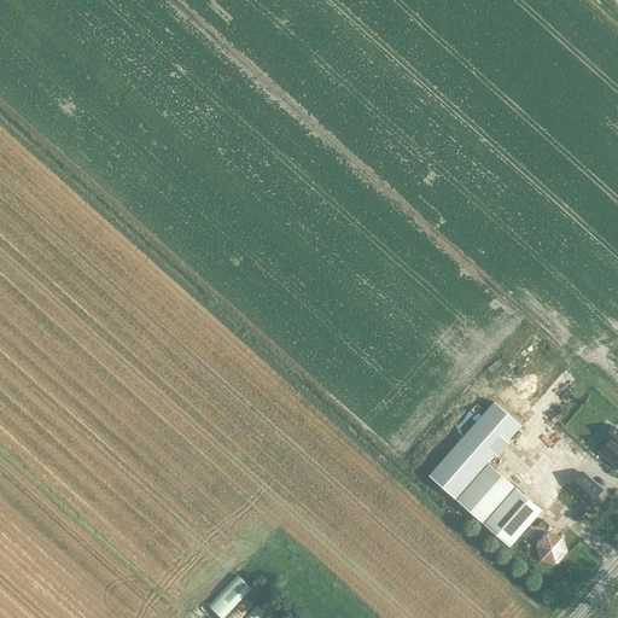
[(426,468),(456,499),(489,462),(524,423),(493,394),(426,468)]
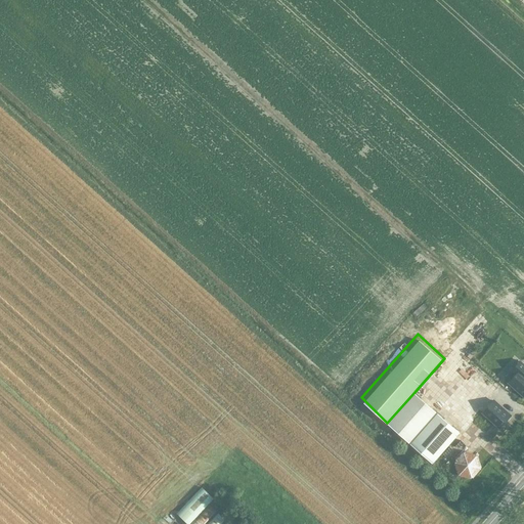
[(471,405),(498,375),(481,359),(453,390),(471,405)]
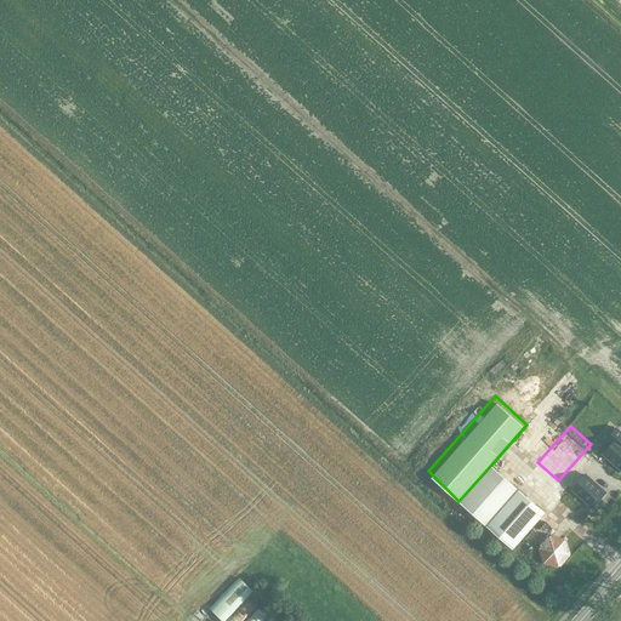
[(620,432),(616,428),(605,440),(610,445),(602,455),(620,471),(620,432)]
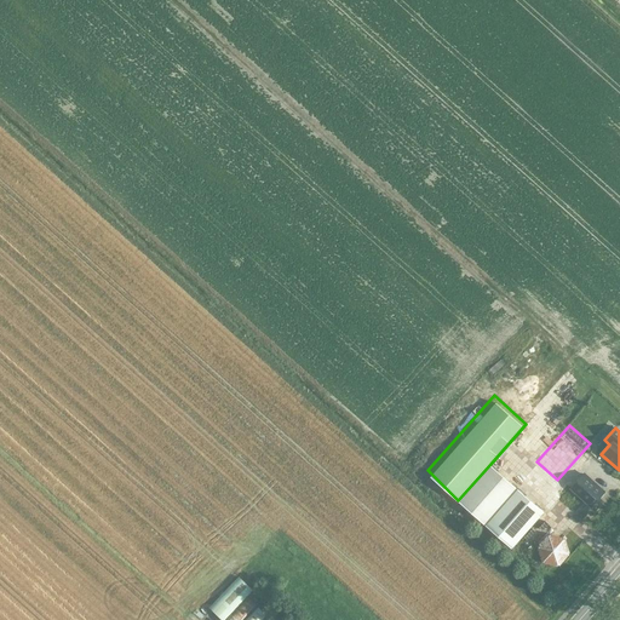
[(458,500),(486,524),(517,488),(491,464),(458,500)]
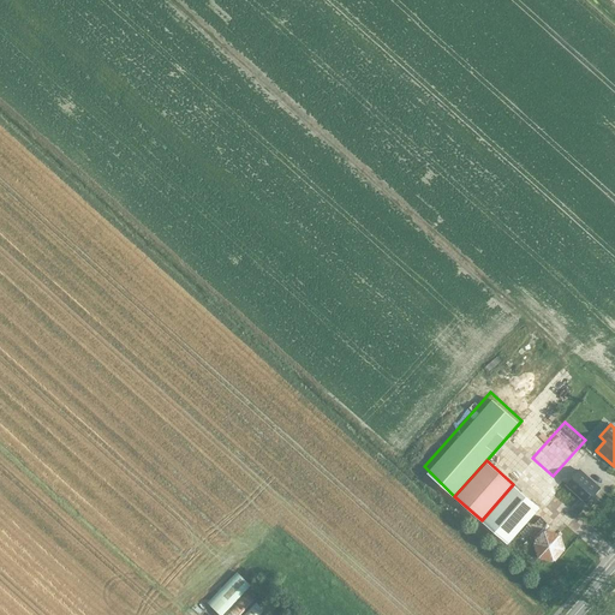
[(599,488),(579,469),(566,484),(586,502),(599,488)]
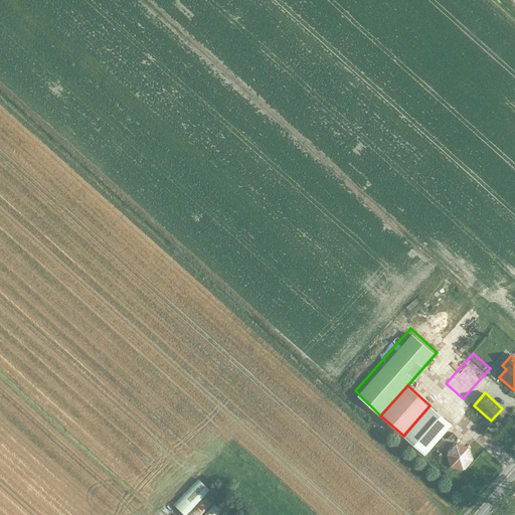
[(452,425),(431,406),(404,437),(425,456),(452,425)]
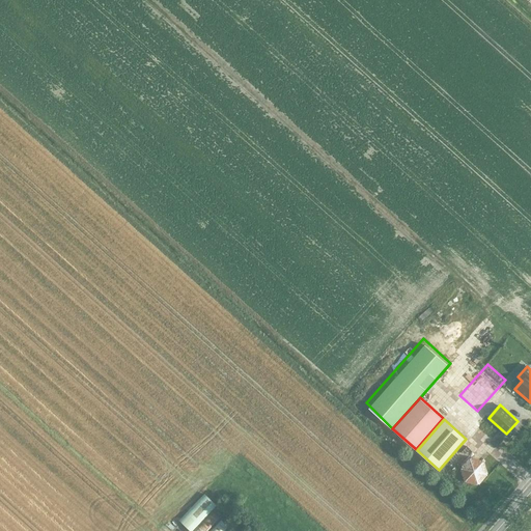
[(459,474),(479,485),(491,466),(471,454),(459,474)]
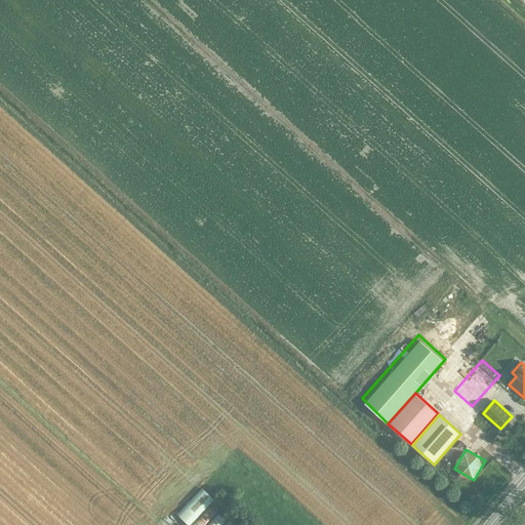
[(188,524),(189,524),(213,499),(202,488),(177,515),(188,524)]
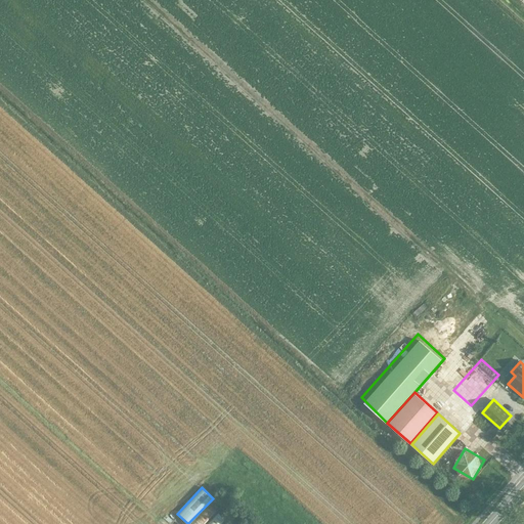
[(191,523),(205,523),(216,512),(209,505),(191,523)]
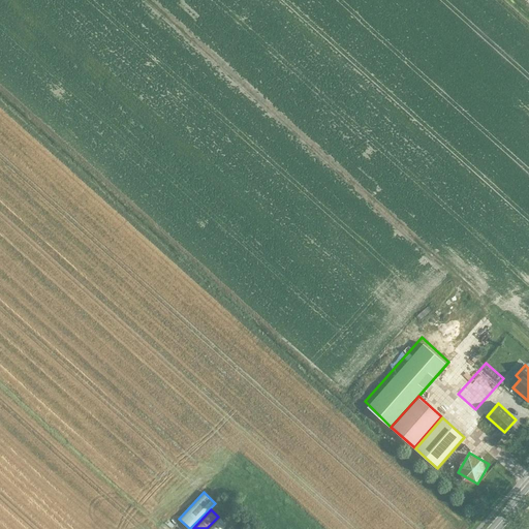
[(210,528),(224,528),(228,525),(220,519),(210,528)]
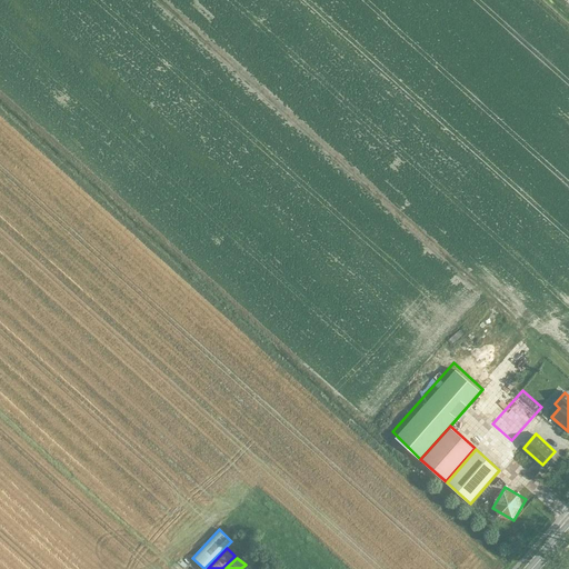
All buildings are outlined.
